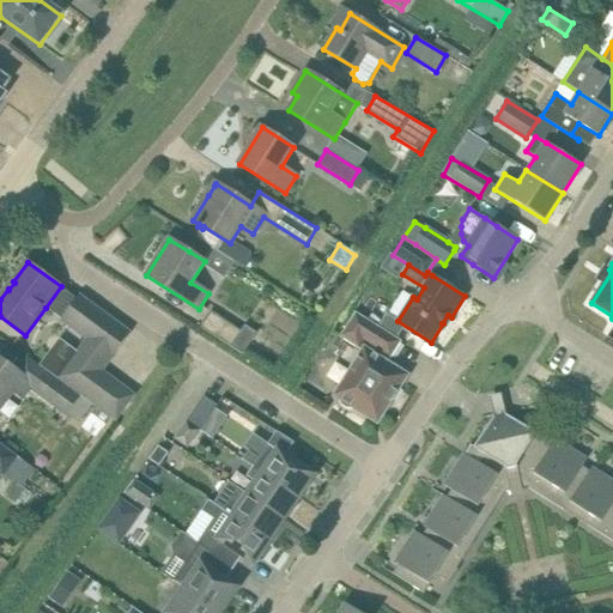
[(61,286),(46,308),(61,320),(61,321),(86,340),(70,363),(52,351),(41,365),(49,372),(92,405),(116,422),(135,395),(103,371),(132,333),(80,295),(77,298),(61,286)]
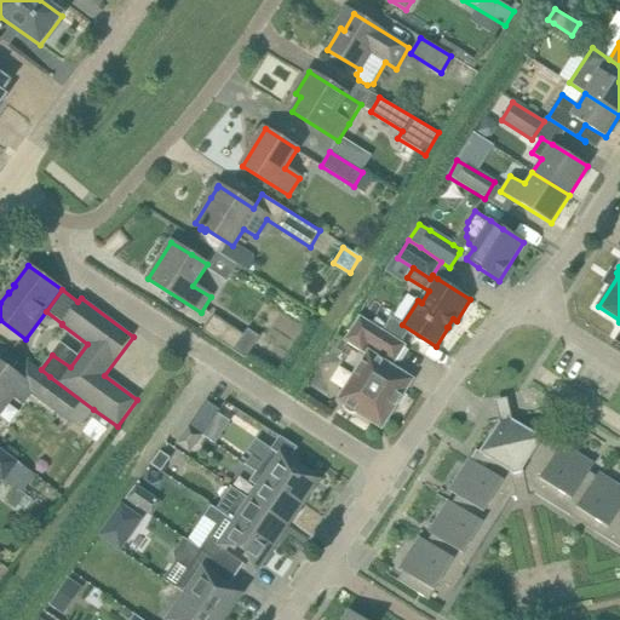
[(235,351),(245,357),(259,336),(248,329),(245,336),(213,315),(202,331),(235,351)]
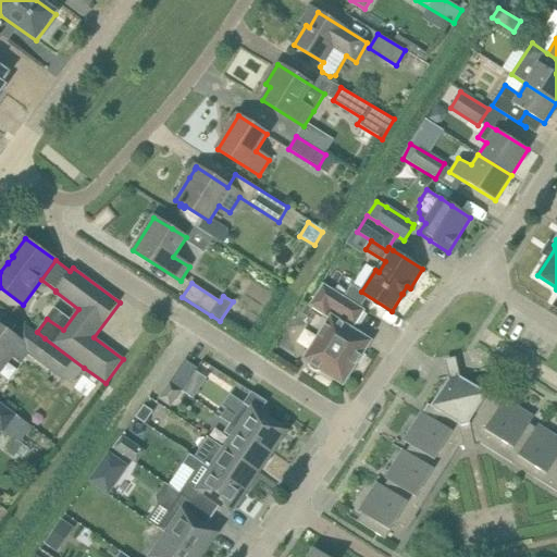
[(305,360),(343,385),(371,342),(353,330),(364,310),(323,284),(309,307),(330,320),(305,360)]
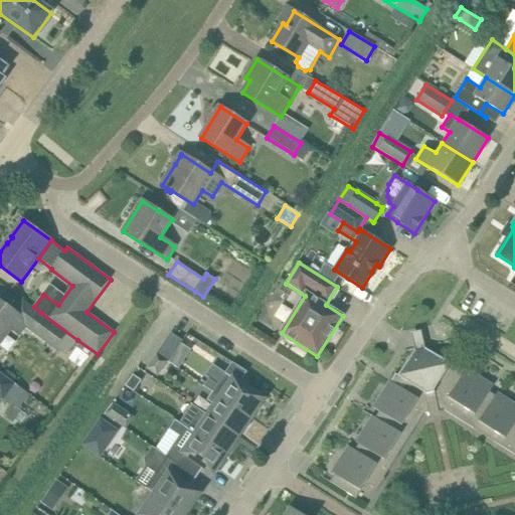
[(0,336),(8,325),(17,332),(26,321),(0,301),(0,336)]
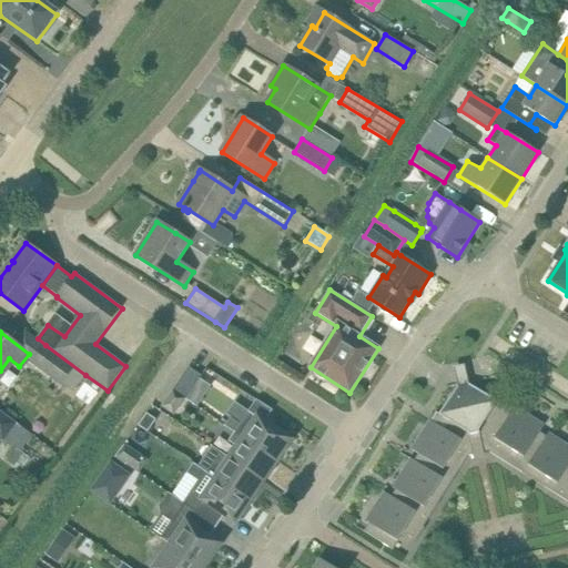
[(74,392),(85,375),(46,345),(32,363),(61,384),(74,392)]
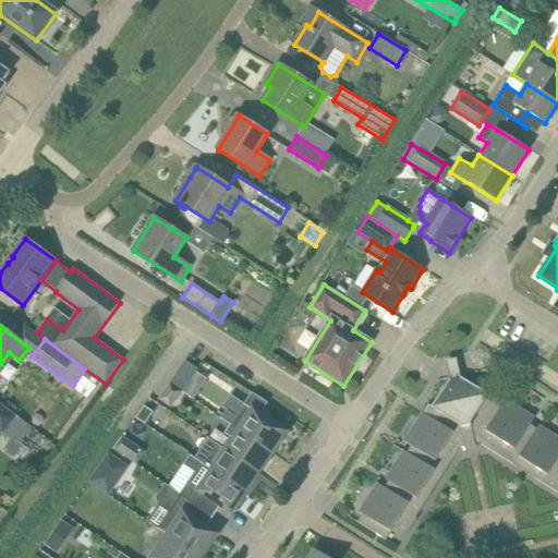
[(185,361),(170,384),(182,391),(198,368),(185,361)]
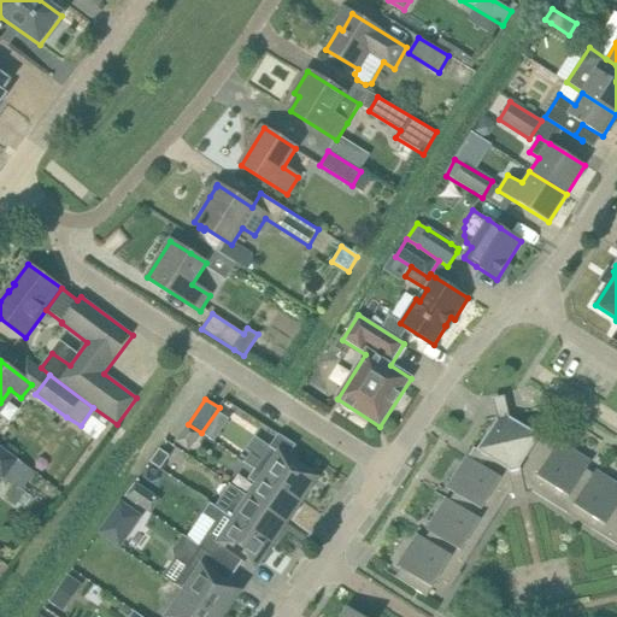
[(474,453),(521,485),(550,440),(541,435),(540,436),(510,417),(506,404),(494,406),(497,421),(479,451),(476,450),(474,453)]
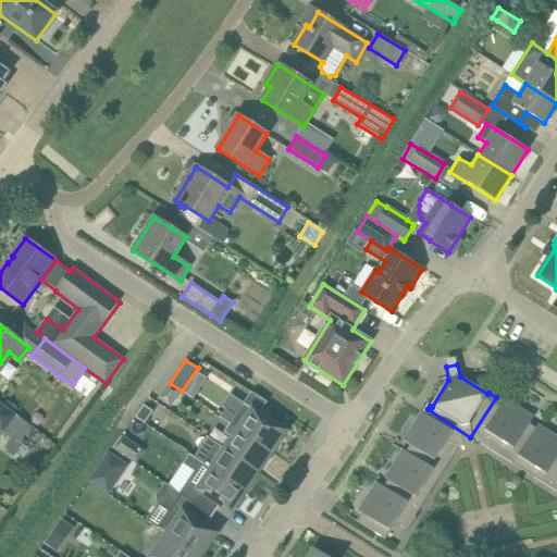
[(89,372),(84,379),(97,388),(102,382),(89,372)]
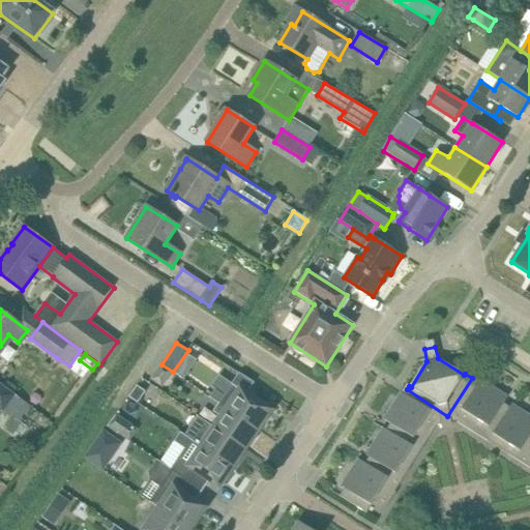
[(173,372),(162,364),(156,372),(151,379),(164,387),(168,380),(173,372)]
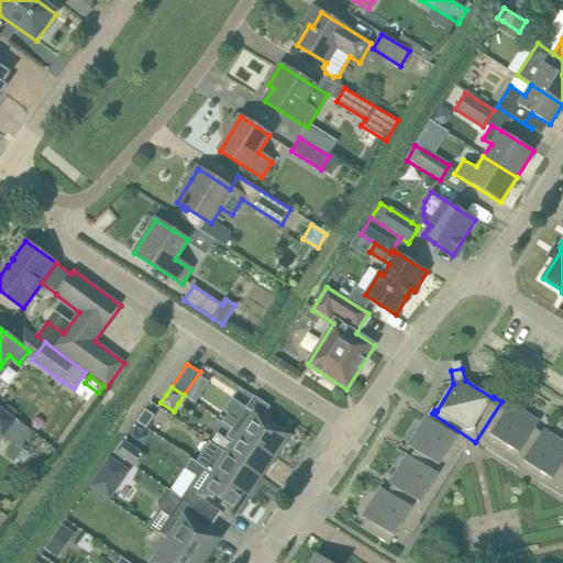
[(287,435),(263,419),(271,407),(254,396),(246,408),(239,420),(229,414),(223,422),(232,429),(275,457),(285,442),(283,441),(287,435)]
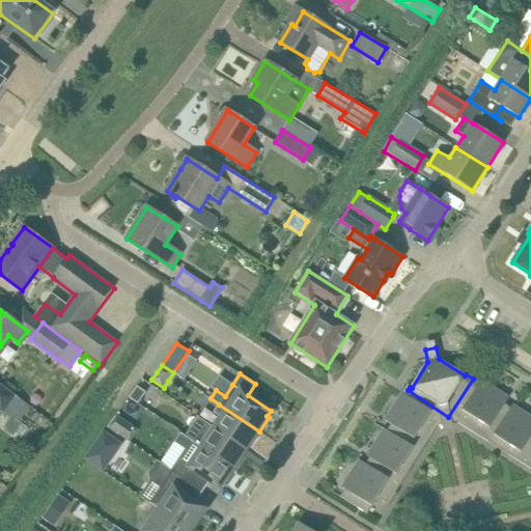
[(457,422),(486,441),(508,407),(505,404),(508,398),(481,382),(480,383),(473,379),(448,417),(456,422),(457,422)]
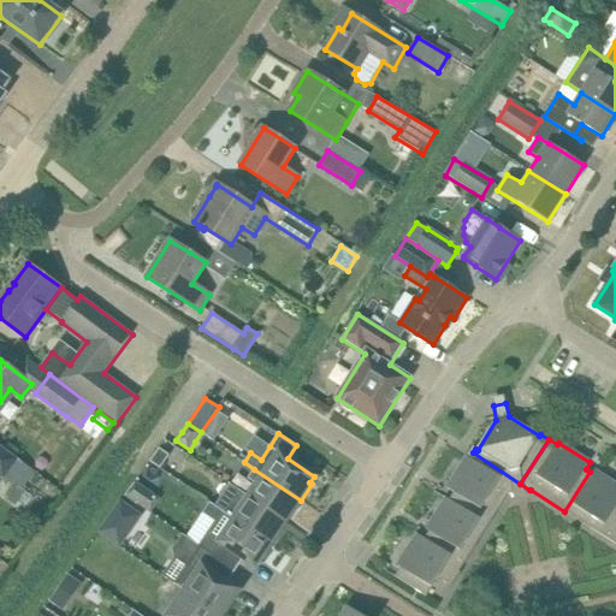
[(17,458),(0,445),(0,472),(4,475),(21,489),(33,472),(17,458)]
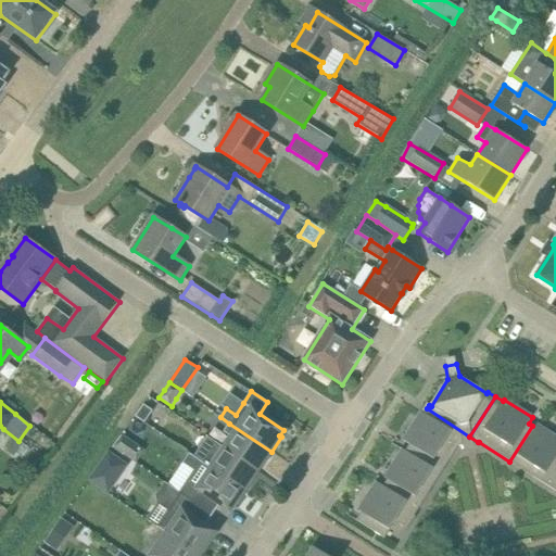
[(143,404),(136,417),(144,422),(153,411),(143,404)]
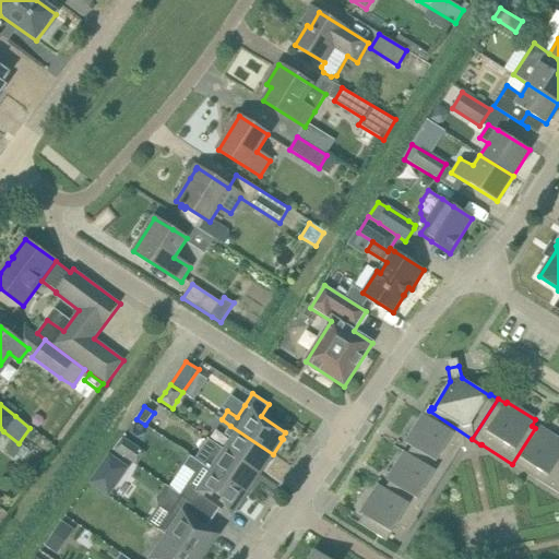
[(480,444),(472,439),(429,411),(426,415),(424,414),(406,443),(412,447),(409,450),(445,474),(461,449),(480,444)]
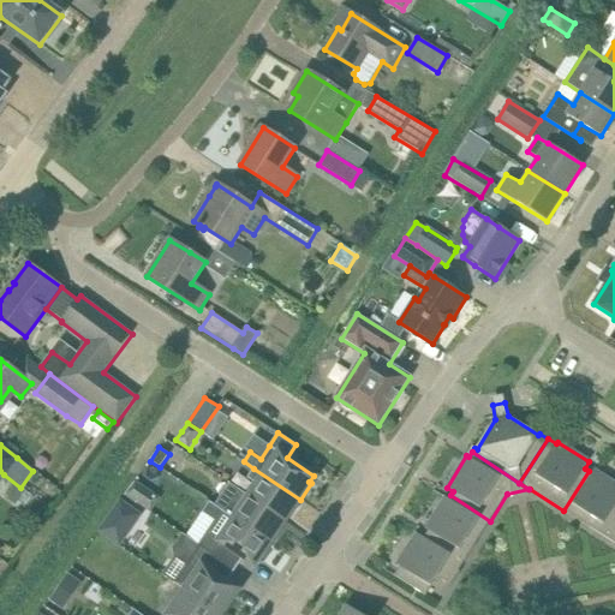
[(257,484),(249,496),(284,519),(287,514),(290,515),(300,500),(254,469),(248,478),(257,484)]
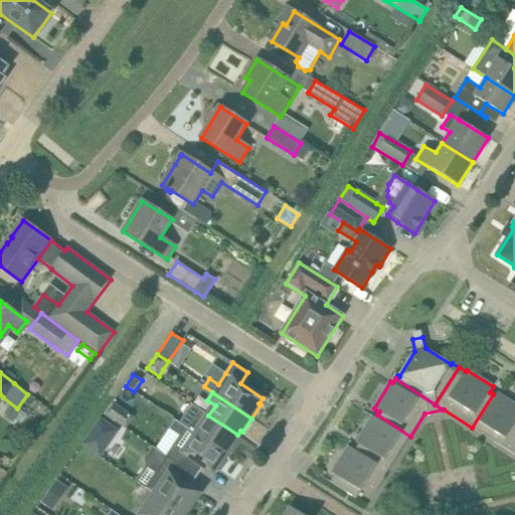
[(472,427),(507,450),(514,438),(514,404),(497,393),(496,396),(493,394),(472,427)]
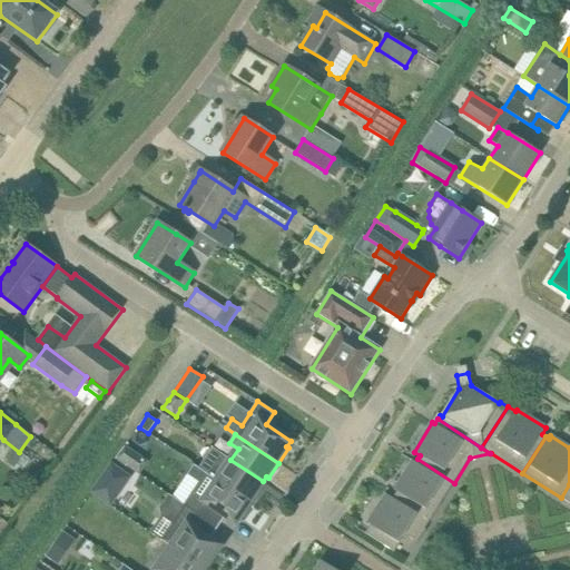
[(116,459),(140,474),(148,461),(125,445),(116,459)]
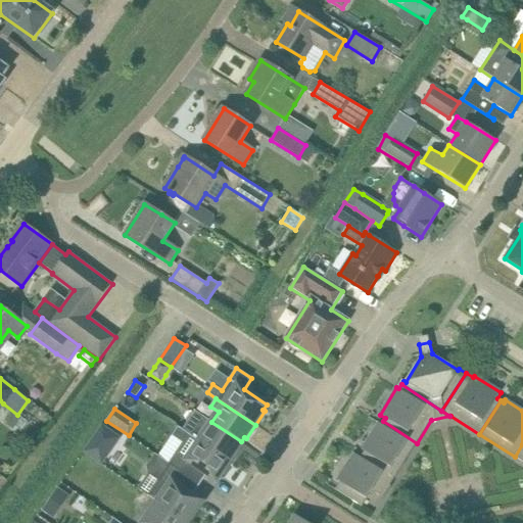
[(203,416),(191,435),(230,462),(239,448),(237,446),(241,441),(211,422),(203,416)]
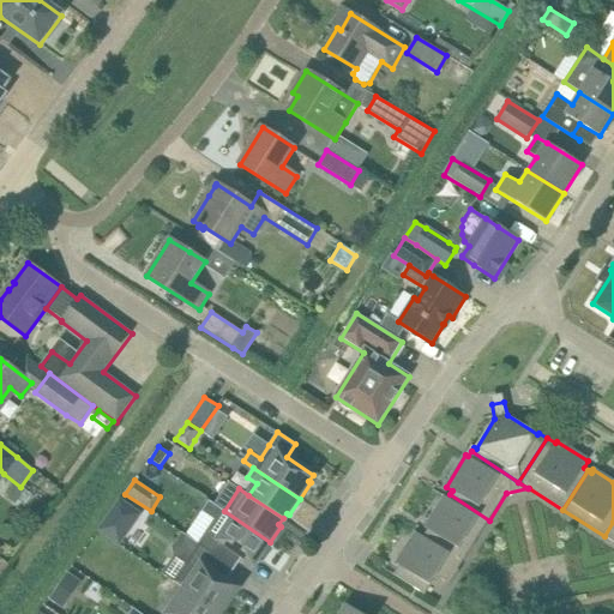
[(458,570),(489,521),(450,494),(447,498),(445,497),(425,528),(428,530),(423,537),(416,533),(416,534),(450,554),(437,575),(438,576),(437,576),(451,584),(459,571),(458,570)]
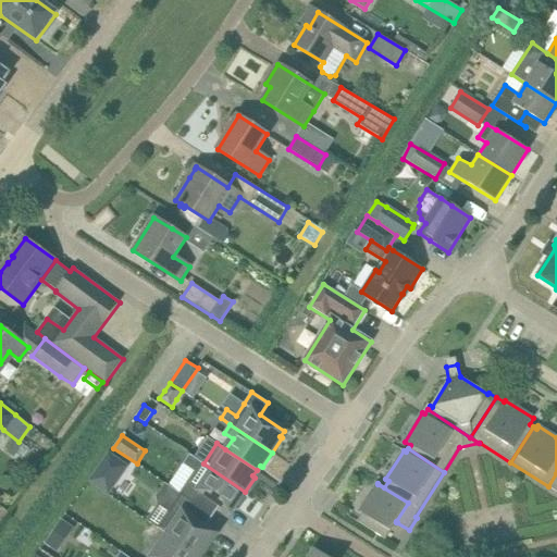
[(110,453),(90,480),(108,493),(127,466),(110,453)]
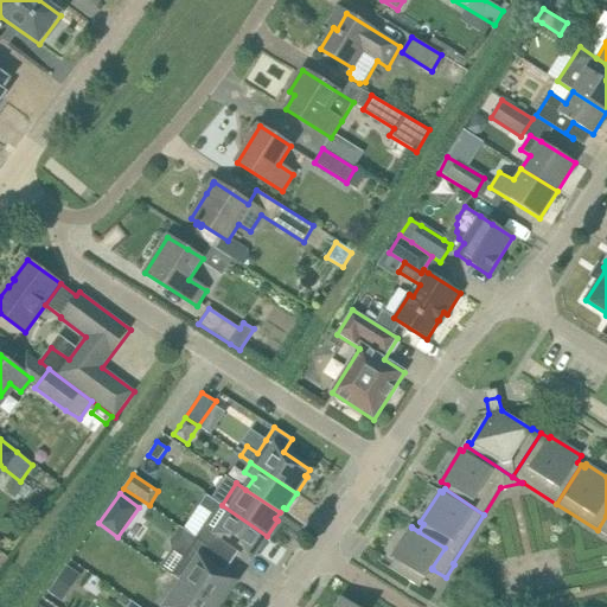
[(211,513),(196,537),(232,562),(241,551),(249,557),(254,550),(256,553),(267,536),(222,505),(208,496),(199,506),(211,513)]
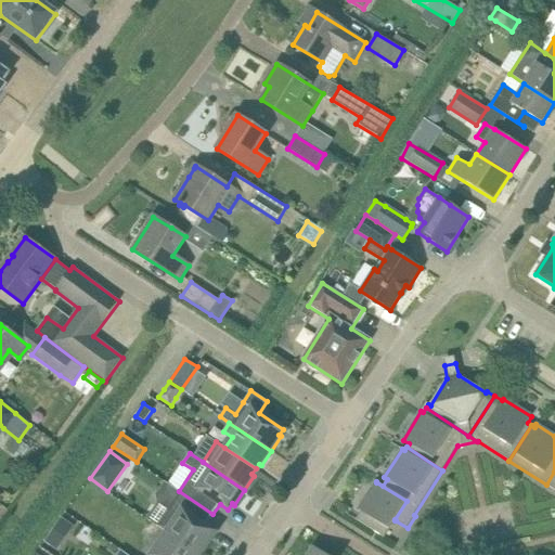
[(167,532),(198,554),(199,554),(211,539),(208,538),(214,530),(205,525),(213,514),(179,491),(164,482),(155,494),(157,503),(169,511),(158,527),(167,532)]
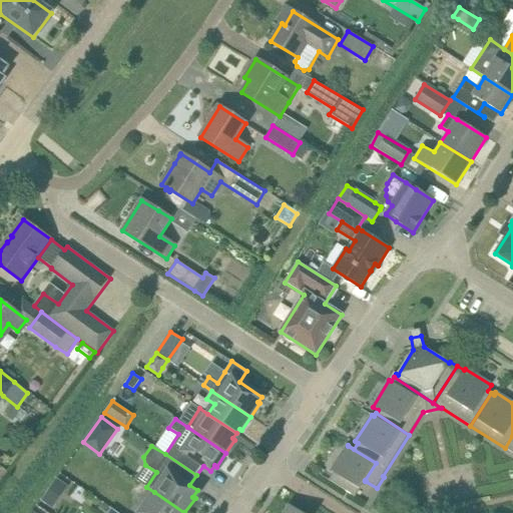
[(356,497),(365,481),(366,481),(365,480),(376,463),(348,446),(332,472),(334,473),(329,480),(356,497)]
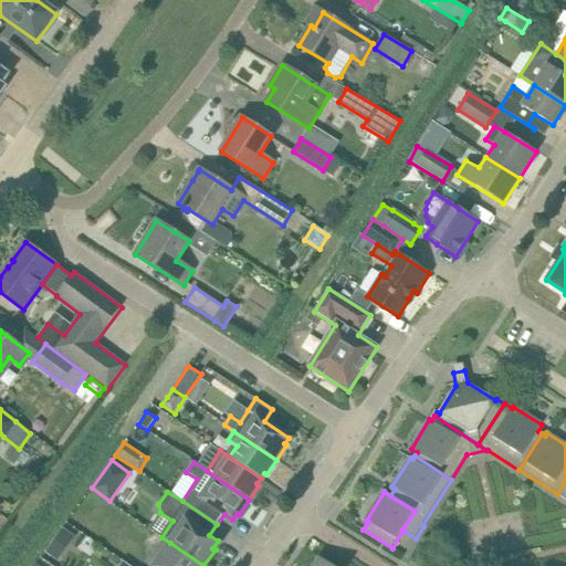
[(62,527),(45,552),(60,562),(75,537),(62,527)]
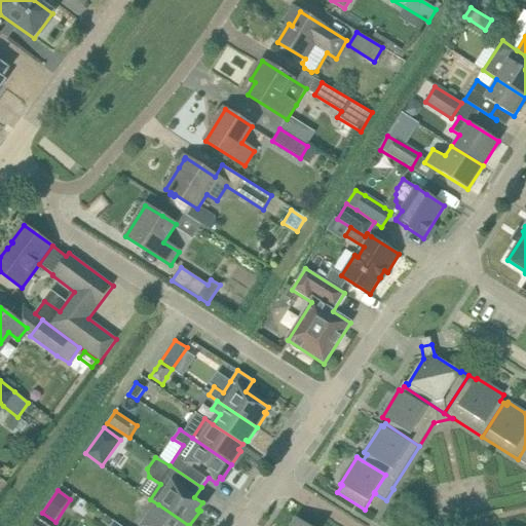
[(188,525),(158,504),(143,525),(188,525)]
